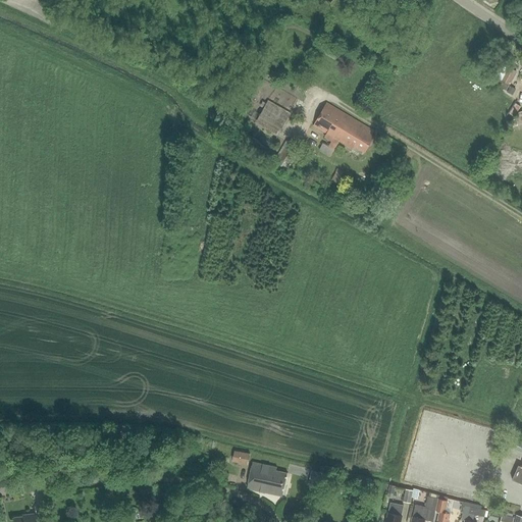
[(502,90),(503,89),(507,91),(517,72),(508,67),(508,69),(501,65),(494,77),(500,80),(496,88),(502,90)]
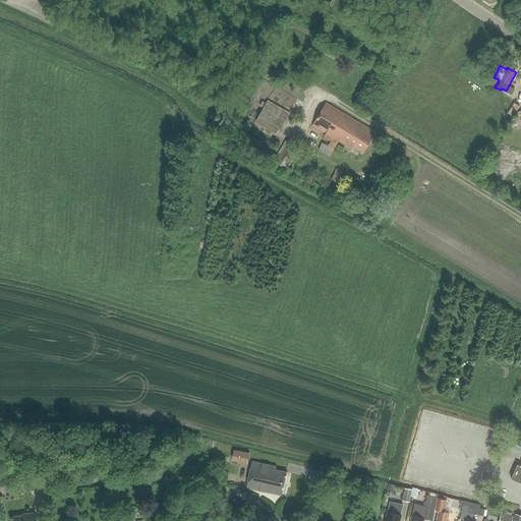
[(329,157),(333,152),(339,141),(352,149),(353,147),(364,153),(373,136),(371,135),(373,131),(327,103),(313,126),(334,138),(328,147),(323,143),(319,151),(329,157)]
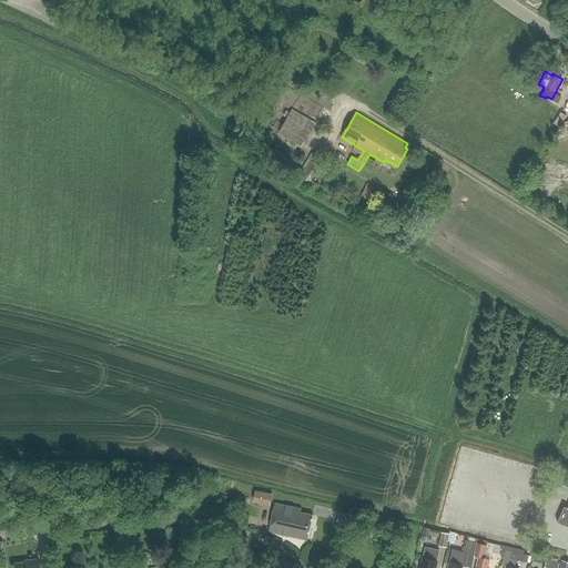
[(287,119),(277,134),(302,149),(312,132),(287,118),(287,119)]
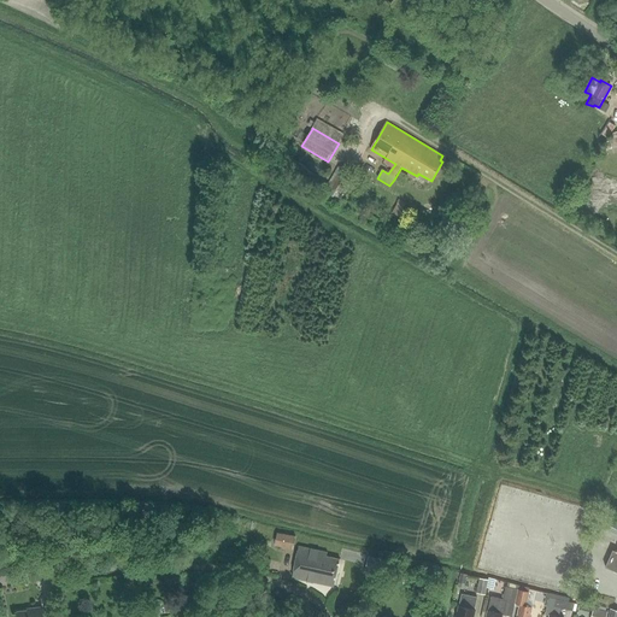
[(610,141),(605,142),(607,153),(610,152),(611,153),(612,153),(613,153),(615,153),(616,153),(616,133),(611,135),(612,140),(609,140),(610,141)]
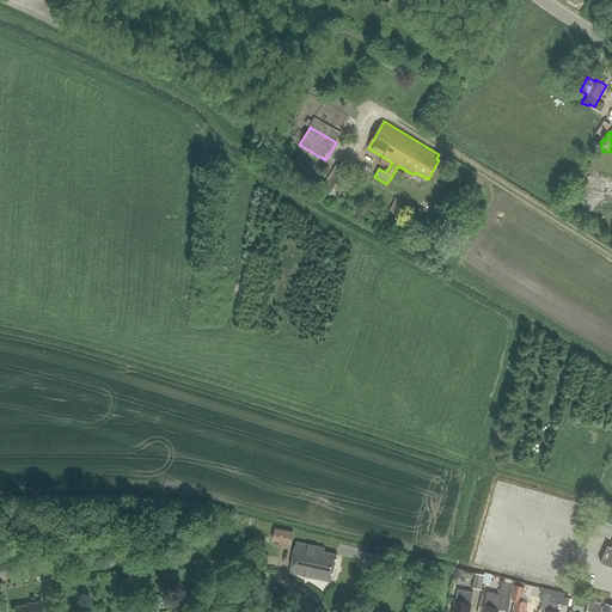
[(335,165),(320,189),(337,199),(352,175),(335,165)]
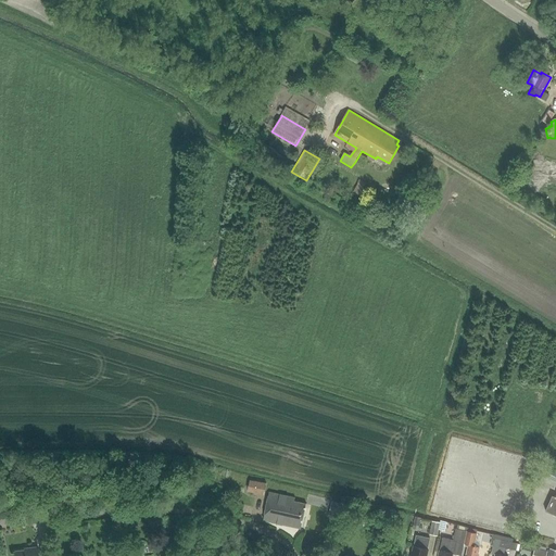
[(358,181),(353,191),(358,194),(364,185),(358,181)]
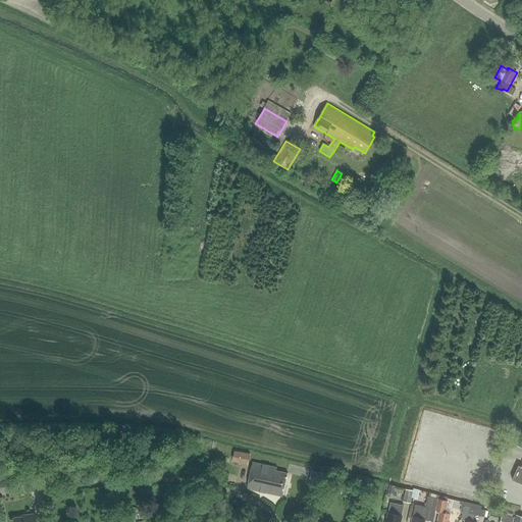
[(521,438),(514,435),(508,451),(521,457),(521,438)]
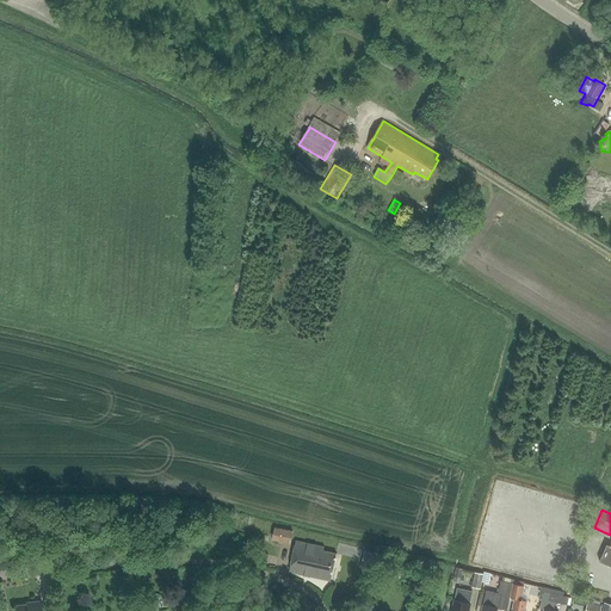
[(276,529),(273,541),(291,544),(294,532),(276,529)]
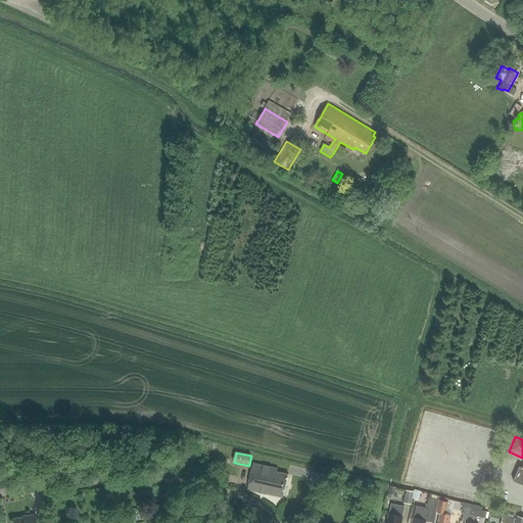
[(248,490),(279,496),(279,493),(283,494),(288,473),(276,471),(277,468),(253,463),(248,490)]
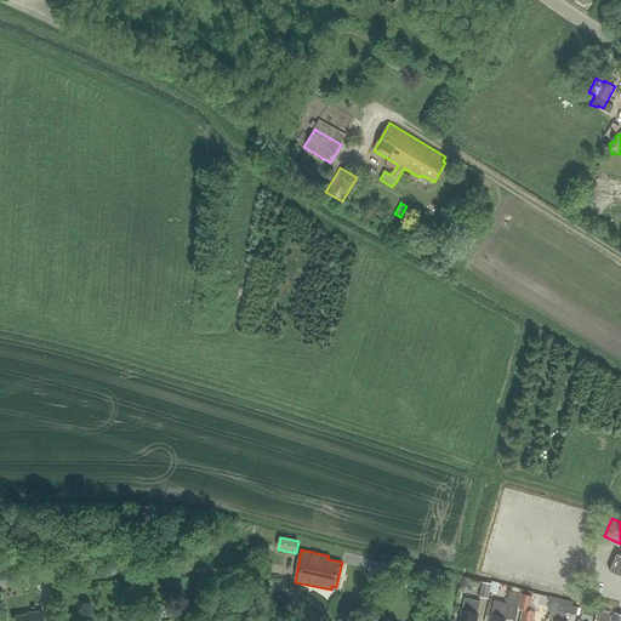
[(620,576),(620,554),(616,553),(609,571),(620,576)]
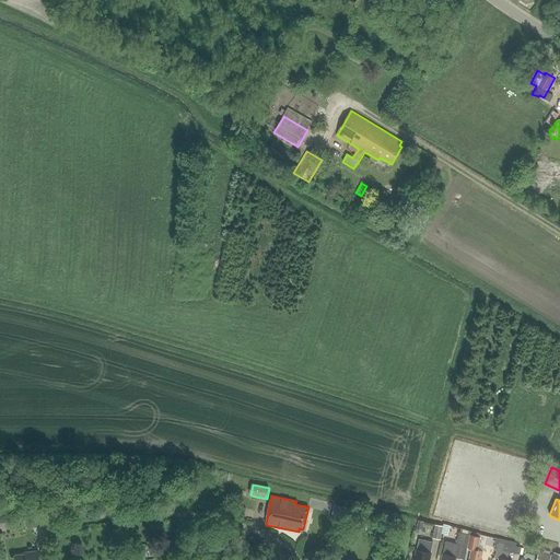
[(424,522),(418,521),(416,533),(421,534),(424,522)]
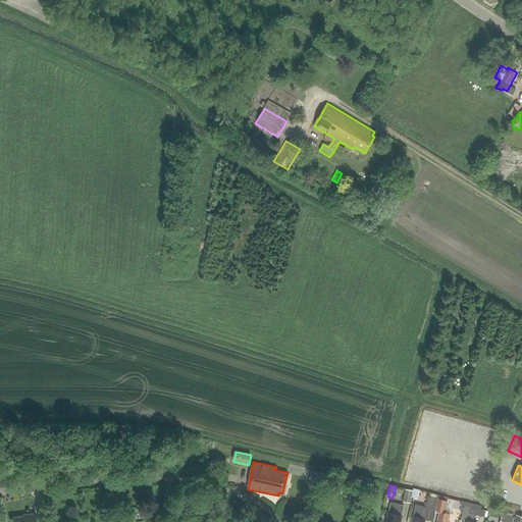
[(413,491),(406,489),(404,502),(410,504),(413,491)]
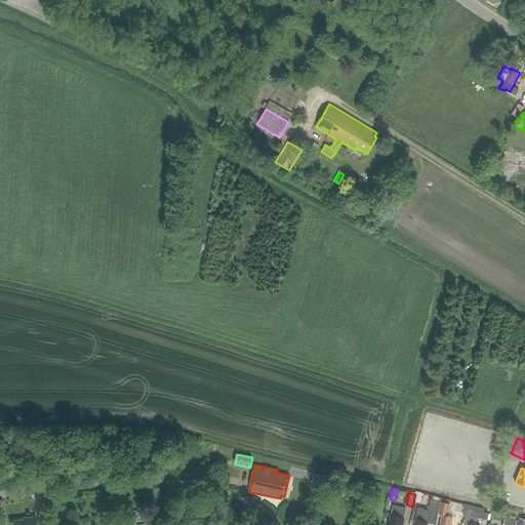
[(427,524),(428,523),(435,524),(441,501),(431,499),(429,510),(418,508),(413,524),(427,524)]
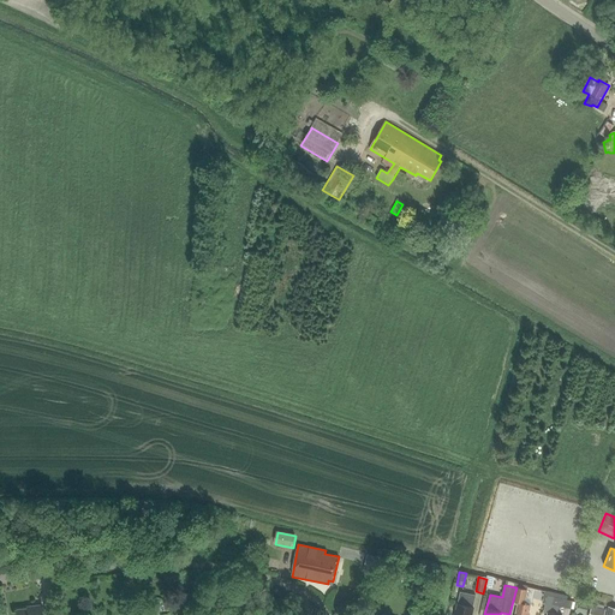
[(523,604),(526,590),(527,587),(518,585),(518,587),(514,602),(519,603),(523,604)]
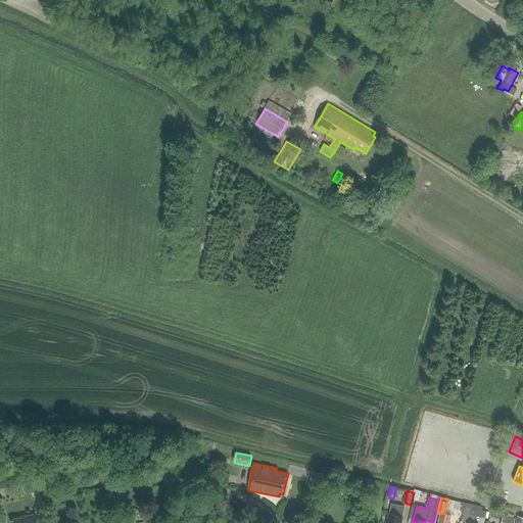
[(402,517),(405,507),(391,504),(387,522),(400,522),(402,517)]
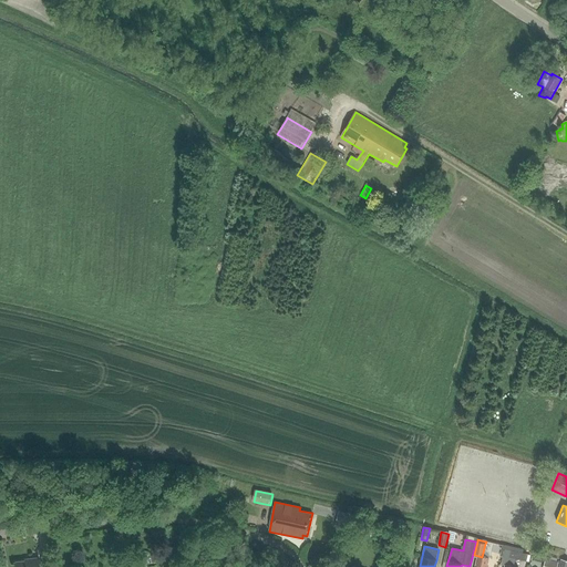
[(505,566),(504,566),(513,566),(514,566),(515,559),(526,563),(527,562),(528,556),(522,554),(511,552),(505,550),(505,552),(502,565),(502,566),(505,566)]
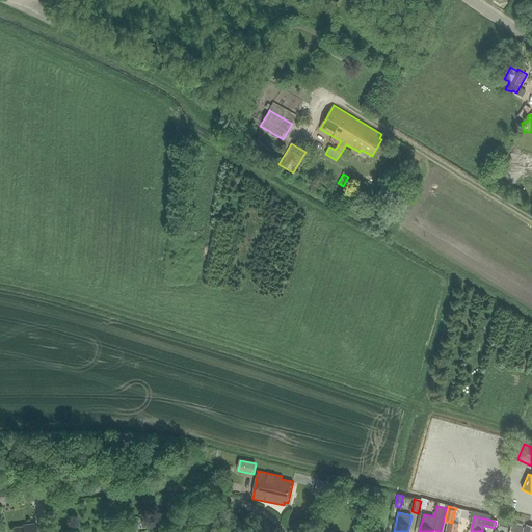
[(449,522),(446,531),(456,531),(458,524),(452,523),(449,522)]
